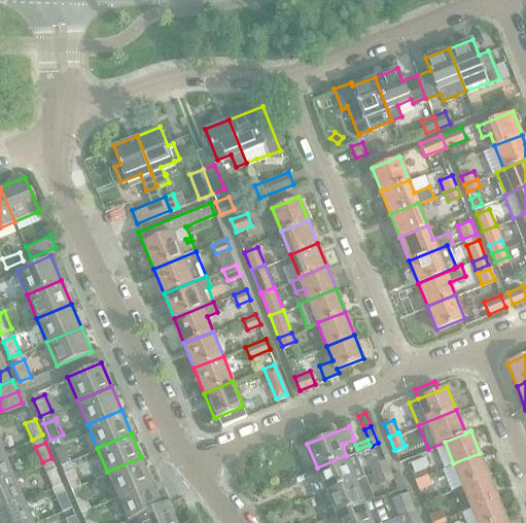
[(64,444),(55,448),(61,463),(71,459),(64,444)]
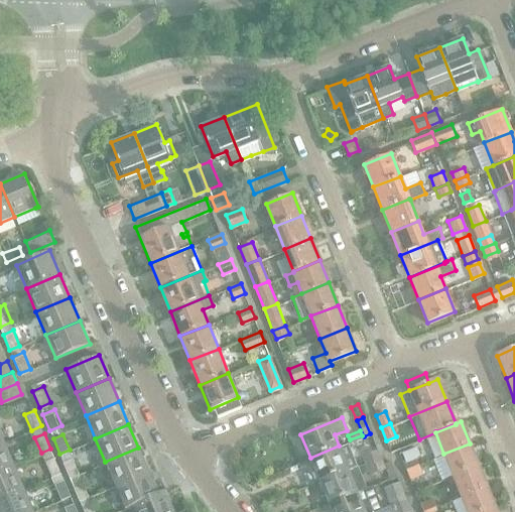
[(0,471),(14,465),(5,441),(0,443),(0,471)]
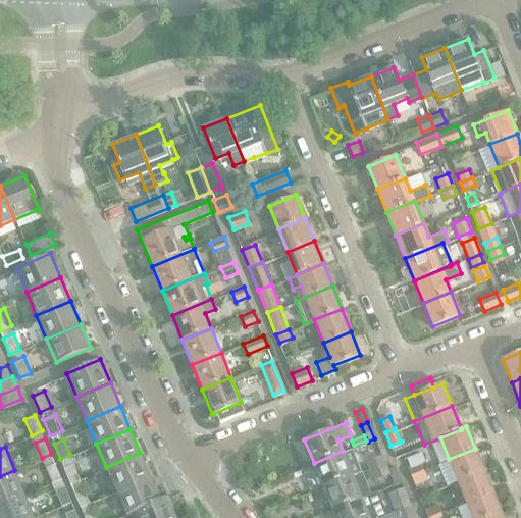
[(343,451),(314,463),(323,485),(353,474),(362,470),(353,448),(343,451)]
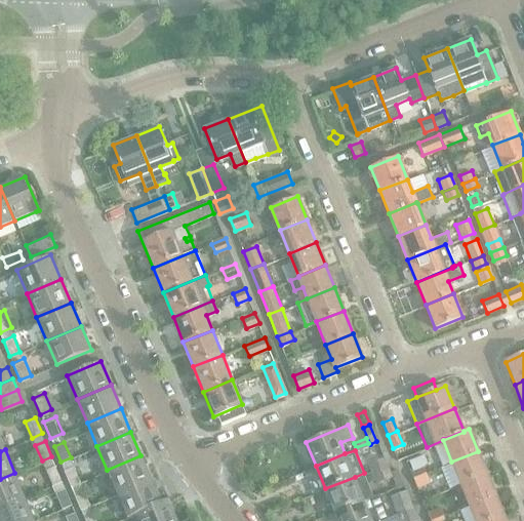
[(452,462),(460,482),(486,472),(478,451),(452,462)]
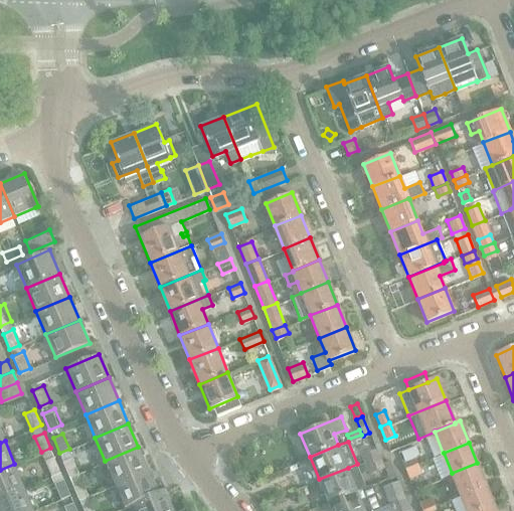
[(415,444),(400,450),(404,461),(408,460),(415,457),(414,455),(418,453),(415,444)]
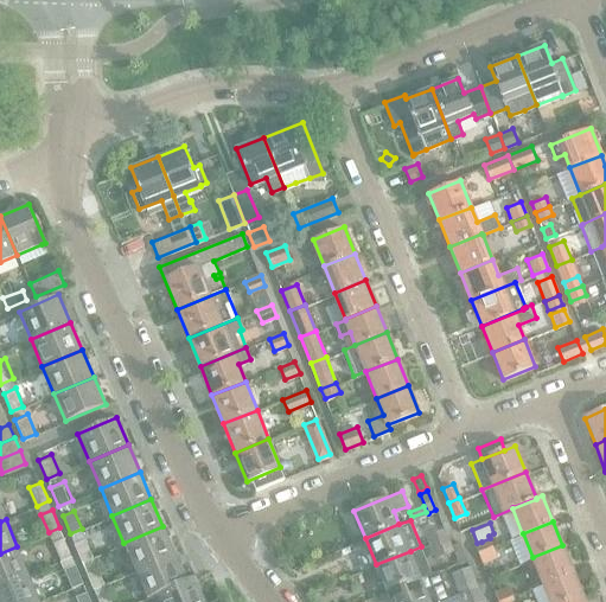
[(123,543),(134,570),(174,554),(163,526),(123,543)]
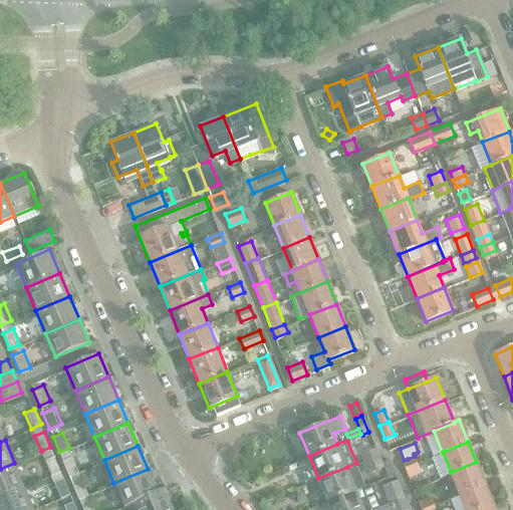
[(359,452),(363,460),(377,455),(374,446),(359,452)]
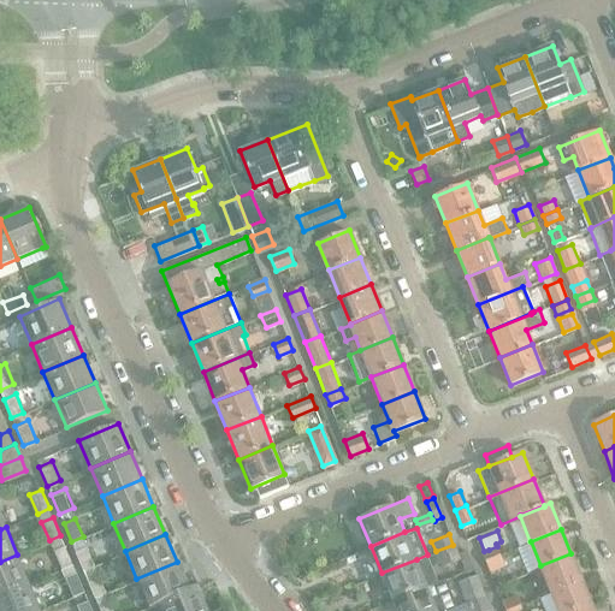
[(53,550),(60,568),(72,563),(65,545),(53,550)]
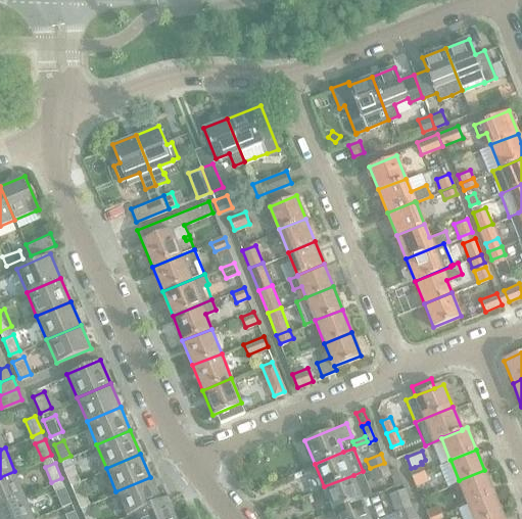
[(70,483),(81,478),(74,463),(63,468),(70,483)]
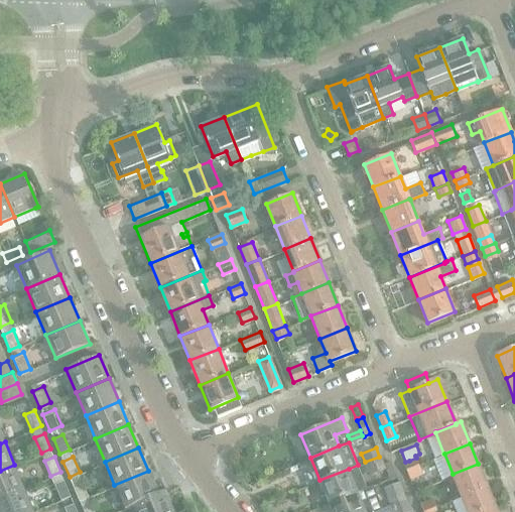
[(384,468),(379,457),(365,462),(369,474),(384,468)]
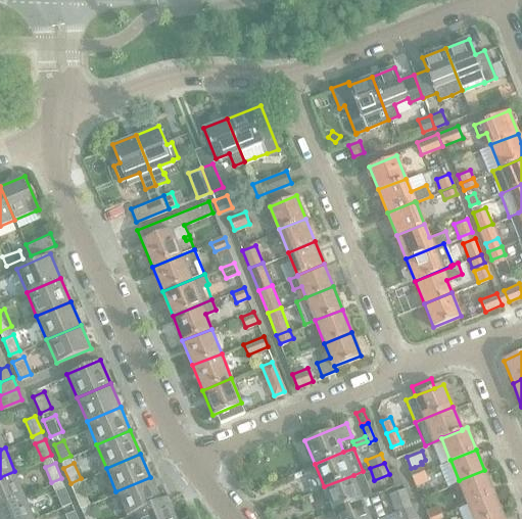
[(409,469),(412,476),(424,471),(422,464),(415,467),(409,469)]
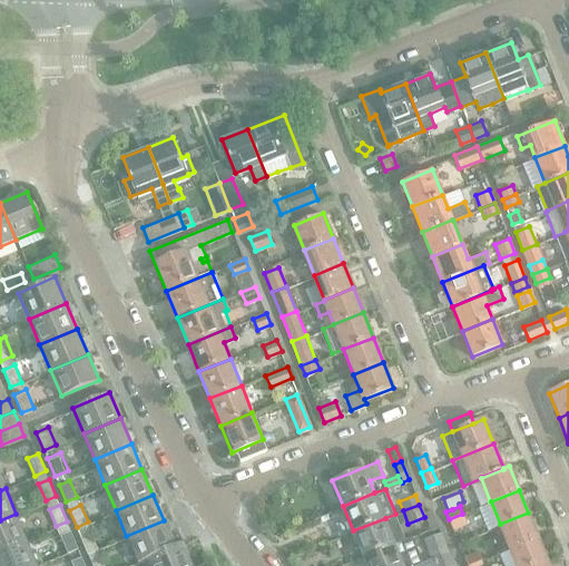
[(500,524),(509,548),(537,537),(528,513),(500,524)]
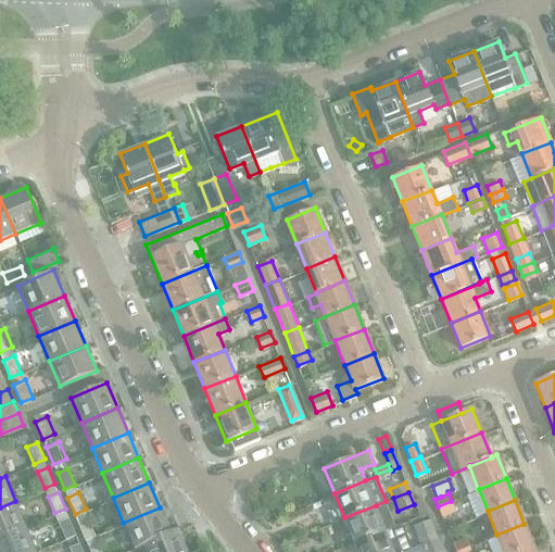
[(0,537),(26,526),(15,501),(0,507),(0,537)]
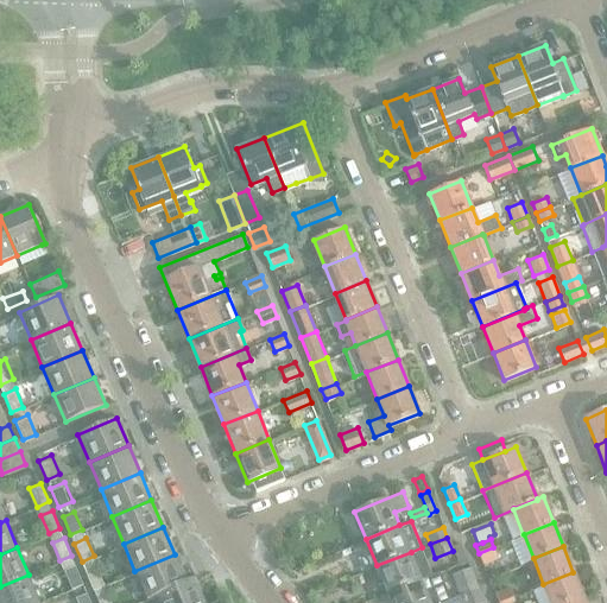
[(411,552),(377,565),(387,592),(422,578),(431,575),(422,547),(411,552)]
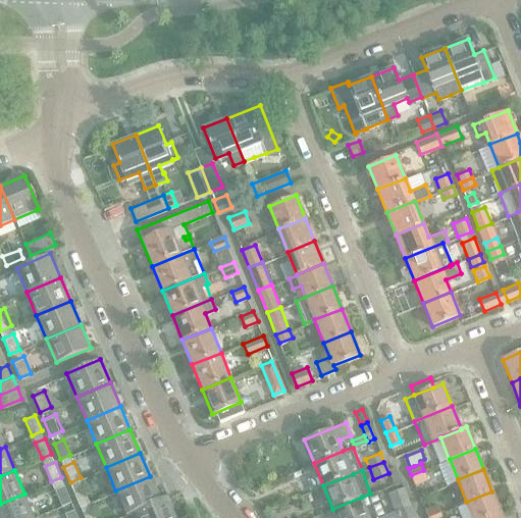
[(427,478),(423,470),(411,475),(414,483),(427,478)]
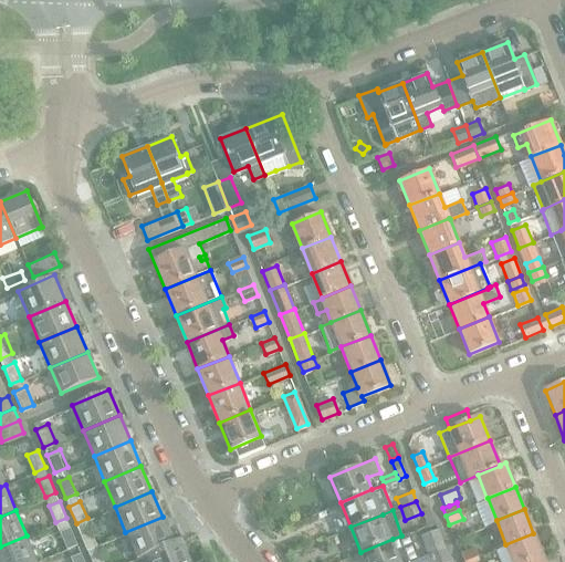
[(137,559),(146,555),(145,553),(173,542),(173,541),(163,517),(125,532),(137,559)]
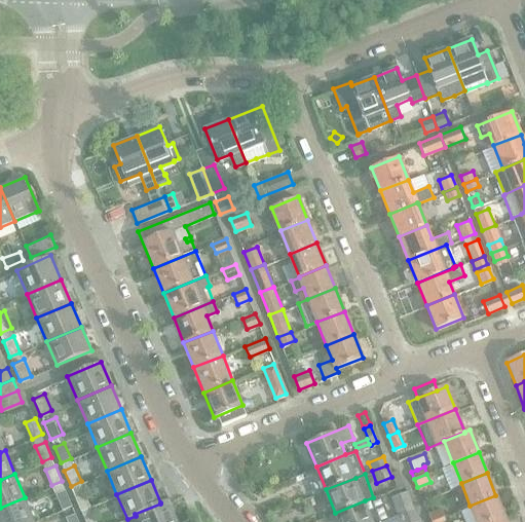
[(389,495),(397,515),(413,509),(406,488),(389,495)]
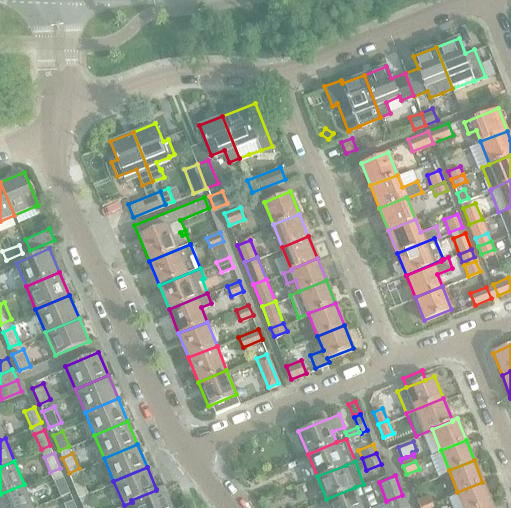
[(70,491),(63,476),(53,480),(60,495),(70,491)]
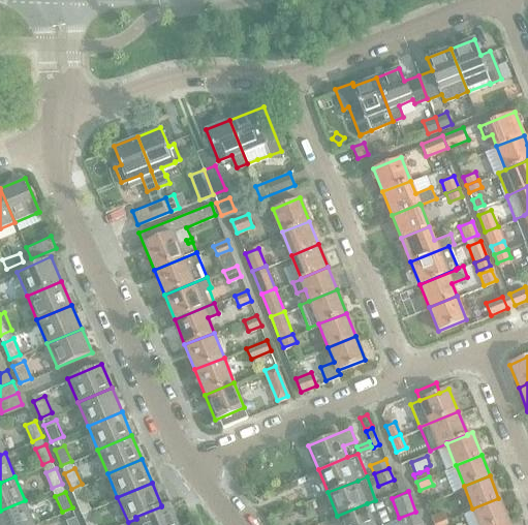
[(85,493),(74,497),(81,512),(91,507),(85,493)]
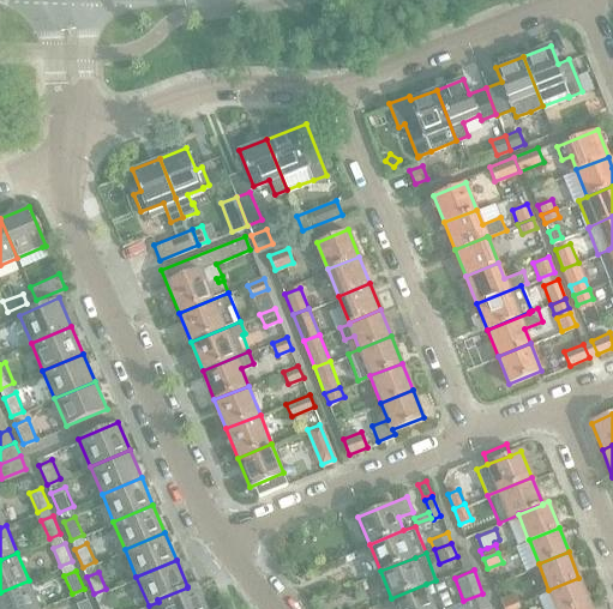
[(426,584),(391,598),(392,601),(395,608),(442,608),(451,606),(455,604),(444,577),(436,580),(426,584)]
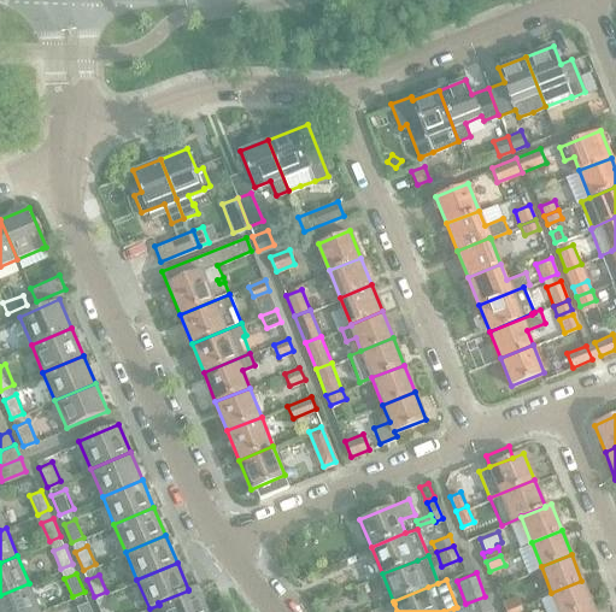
[(541,596),(546,611),(576,611),(592,606),(581,581),(551,593),(541,596)]
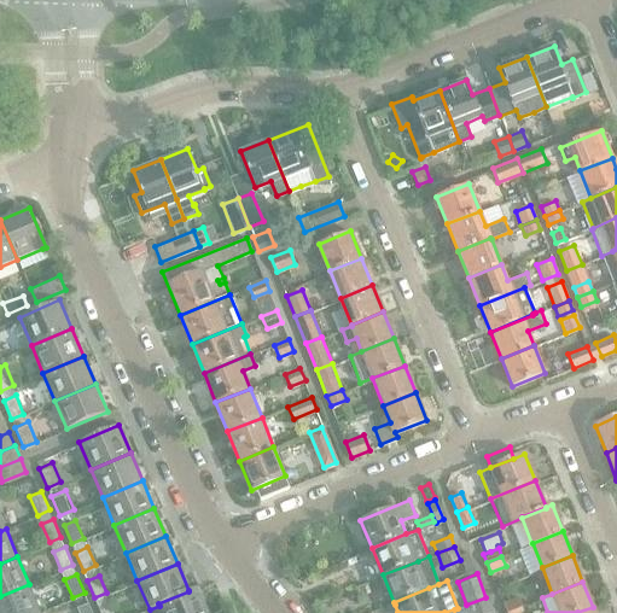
[(0,612),(36,612),(41,612),(29,584),(0,596),(0,612)]
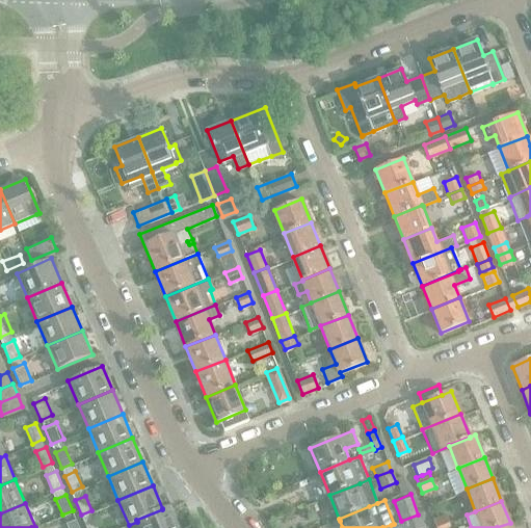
[(180,527),(170,505),(162,508),(162,509),(136,520),(137,522),(139,527),(180,527)]
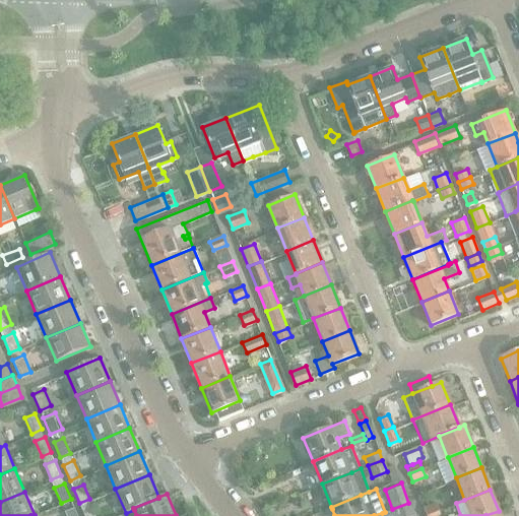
[(423,505),(427,515),(438,510),(434,501),(423,505)]
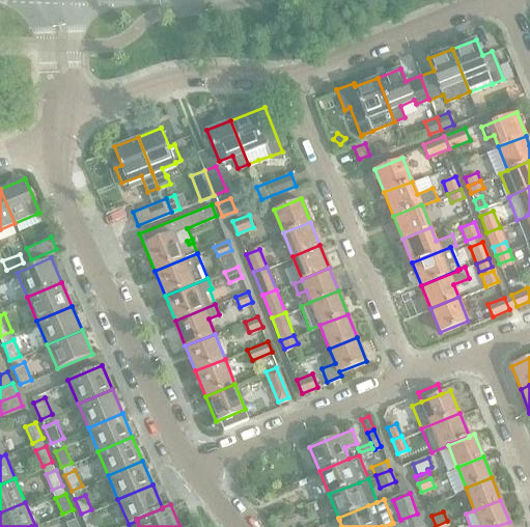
[(414,526),(421,524),(417,514),(400,520),(402,526),(414,526)]
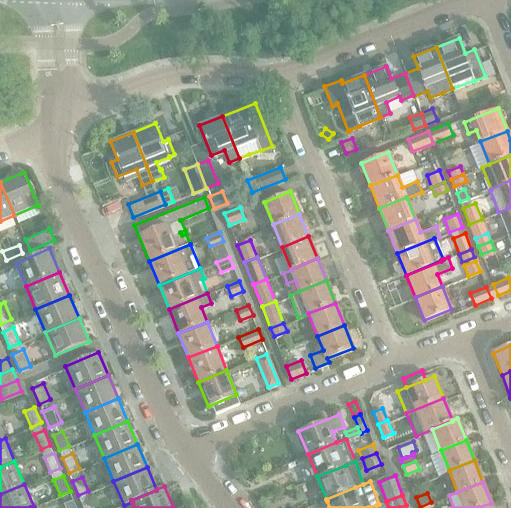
[(76,507),(73,499),(63,503),(65,507),(76,507)]
